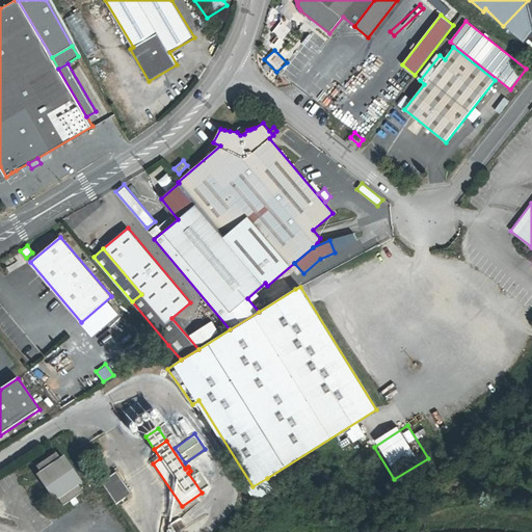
[(55,502),(83,483),(64,456),(37,475),(55,502)]
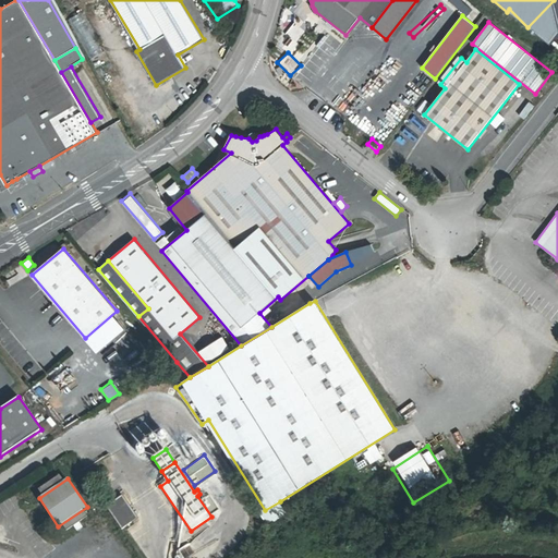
[(122,495),(106,506),(121,530),(138,518),(122,495)]
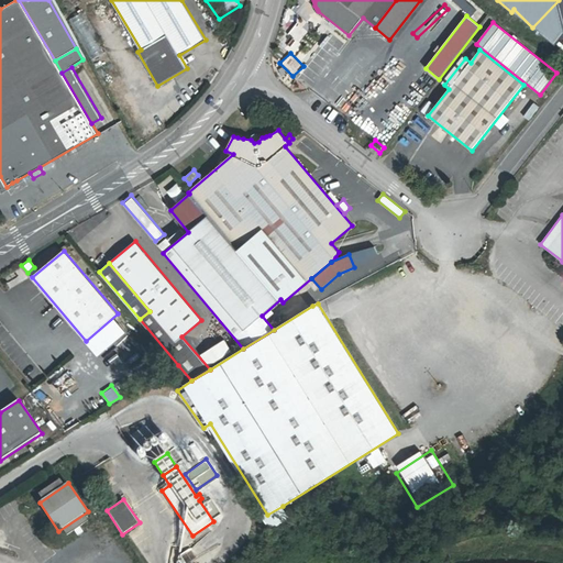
[(286,511),(283,506),(267,515),(264,517),(268,523),(272,529),(290,517),(286,511)]
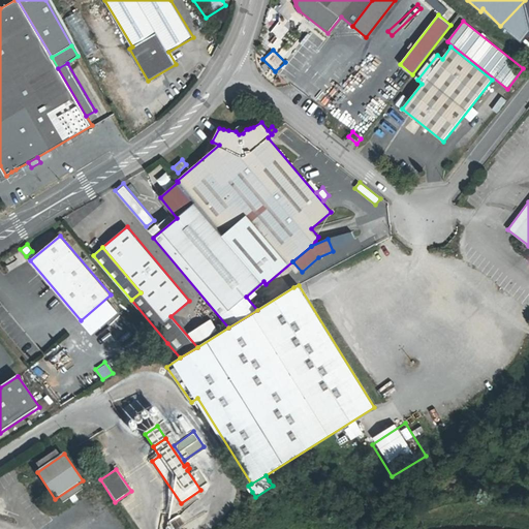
[(86,501),(105,491),(101,483),(82,493),(86,501)]
